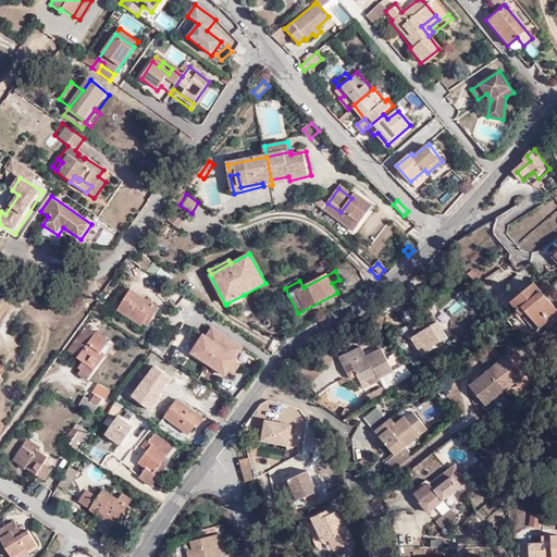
[(531,307),(549,325),(556,318),(556,297),(541,281),(519,300),(527,309),(531,307)]
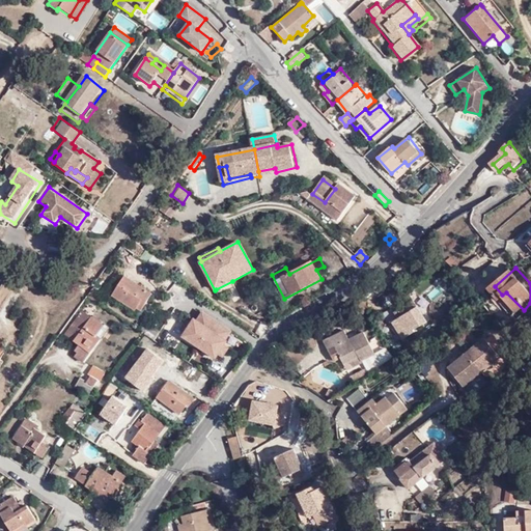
[(143,296),(147,299),(156,287),(130,269),(113,290),(137,306),(138,304),(143,296)]
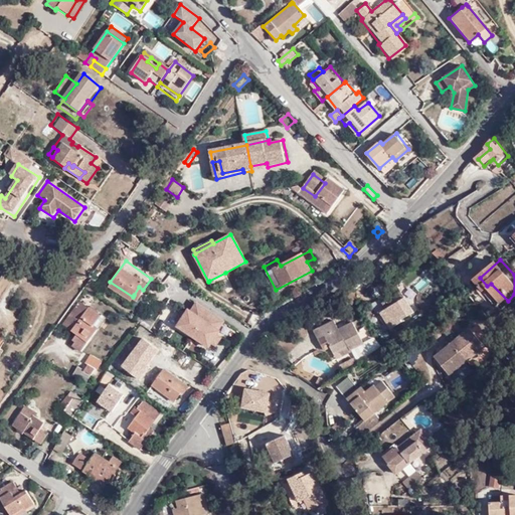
[(421,299),(439,283),(426,269),(408,285),(421,299)]
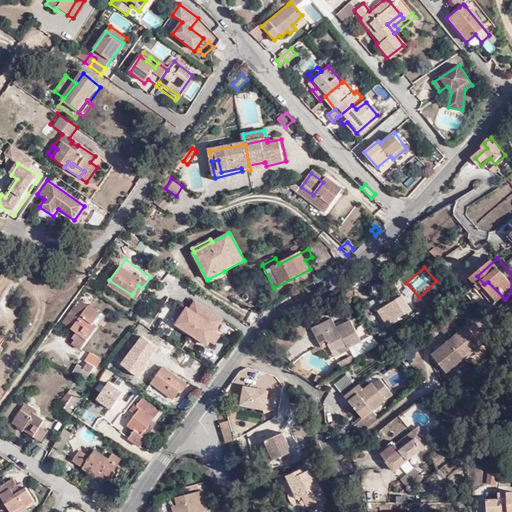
[(224,271),(208,279),(211,285),(227,277),(224,271)]
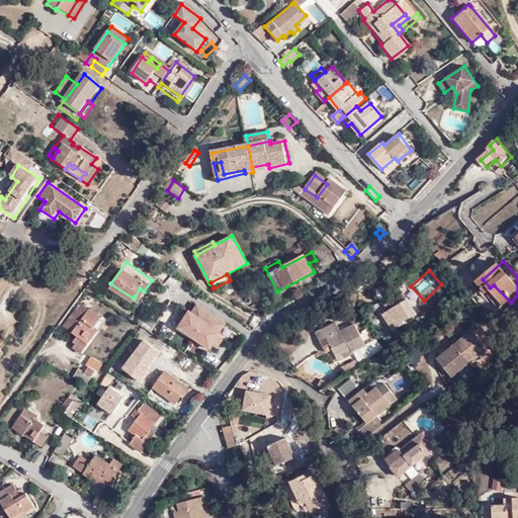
[(139,299),(144,291),(140,288),(135,296),(139,299)]
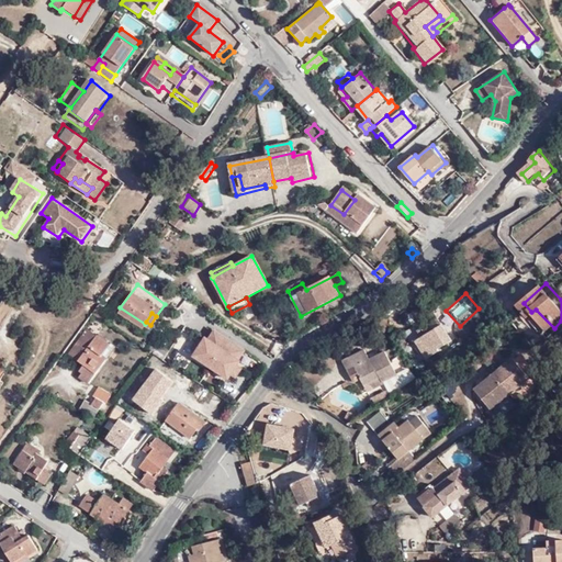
[(378,318),(374,321),(379,327),(383,323),(378,318)]
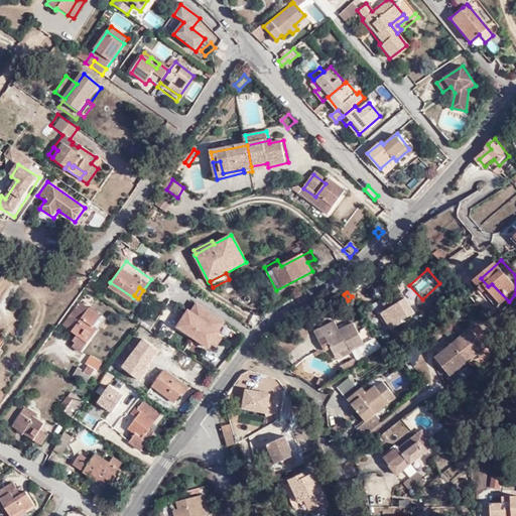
[(71,331),(89,308),(80,301),(62,324),(71,331)]
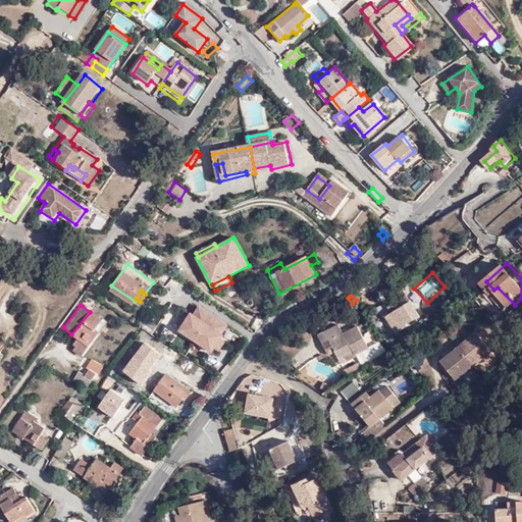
[(196,305),(176,336),(213,358),(232,326),(196,305)]
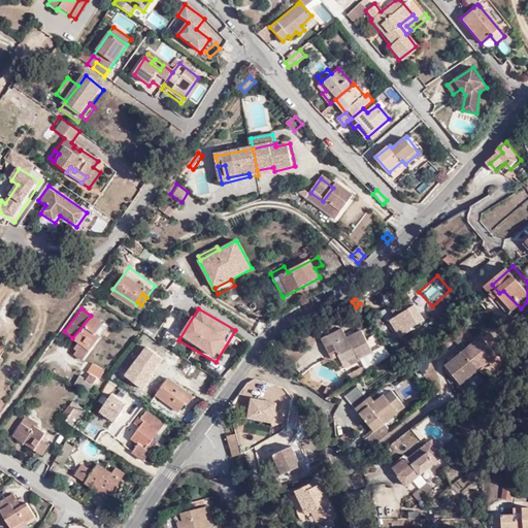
[(396,319),(391,323),(400,334),(404,338),(419,326),(405,310),(396,319)]
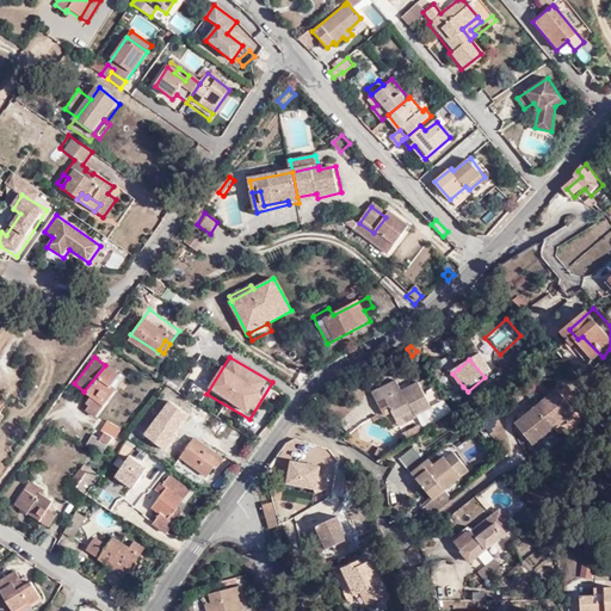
[(118,375),(105,365),(84,392),(90,396),(86,401),(88,403),(85,408),(94,415),(116,389),(110,386),(118,375)]
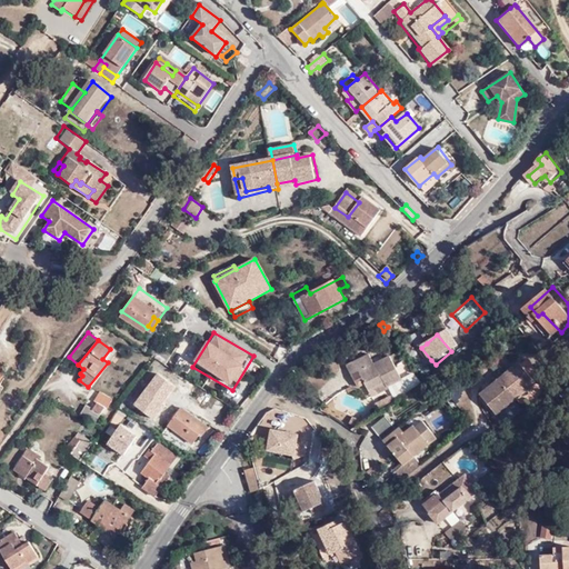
[(431,360),(421,348),(418,351),(428,362),(431,360)]
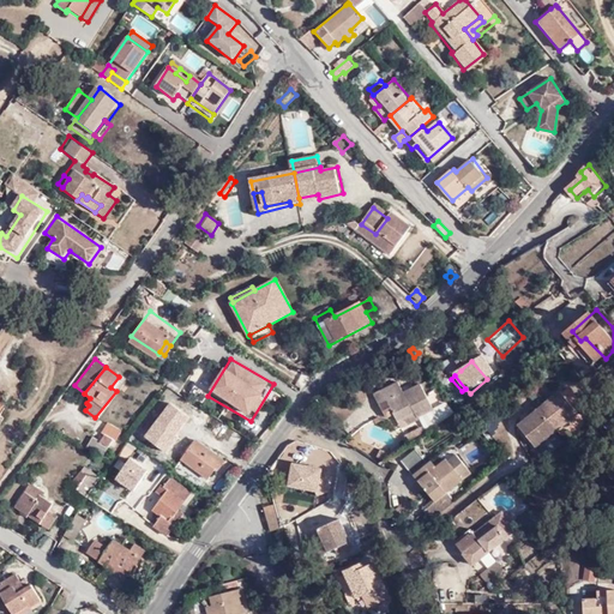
[(110,387),(116,391),(125,381),(119,377),(110,387)]
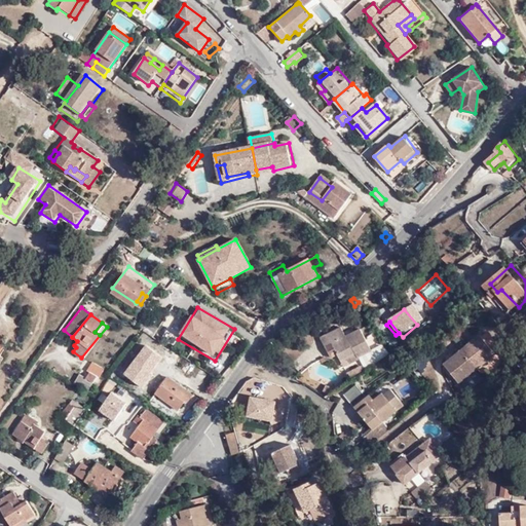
[(354,351),(358,357),(371,348),(361,328),(345,335),(340,326),(320,337),(326,346),(332,343),(338,354),(341,360),(354,351)]
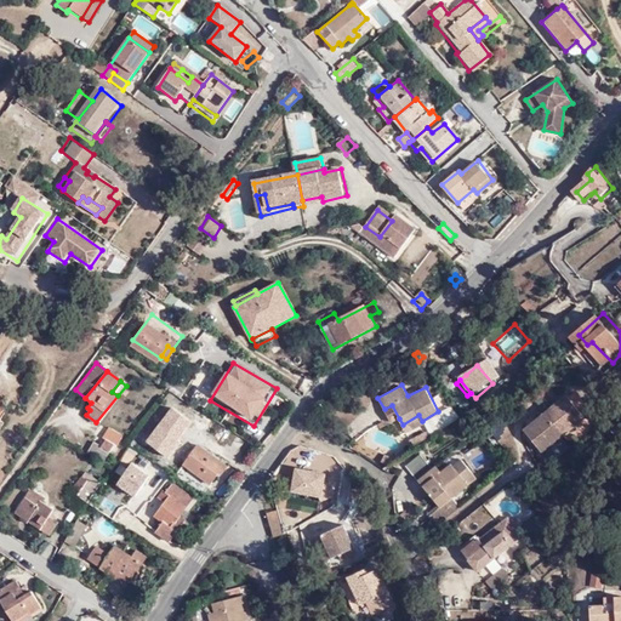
[(587,398),(580,389),(573,396),(580,404),(587,398)]
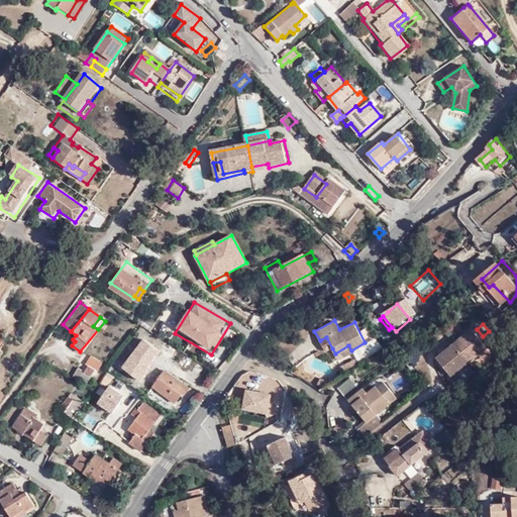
[(469,333),(433,360),(447,378),(483,350),(469,333)]
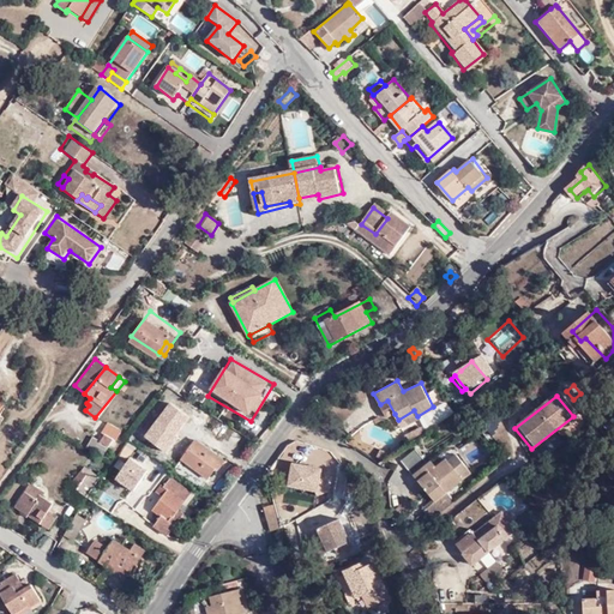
[(395,414),(387,401),(380,404),(387,417),(395,414)]
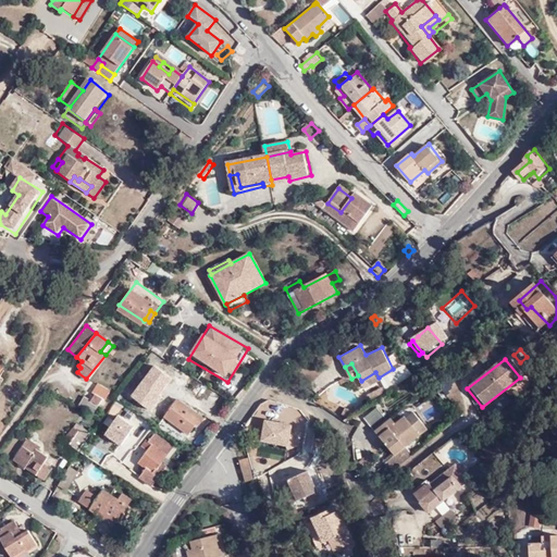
[(159,396),(170,381),(157,372),(146,386),(159,396)]
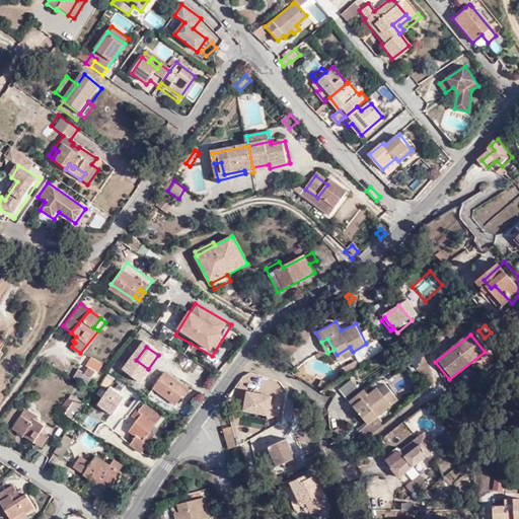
[(354,354),(353,352),(350,347),(337,355),(340,362),(354,354)]
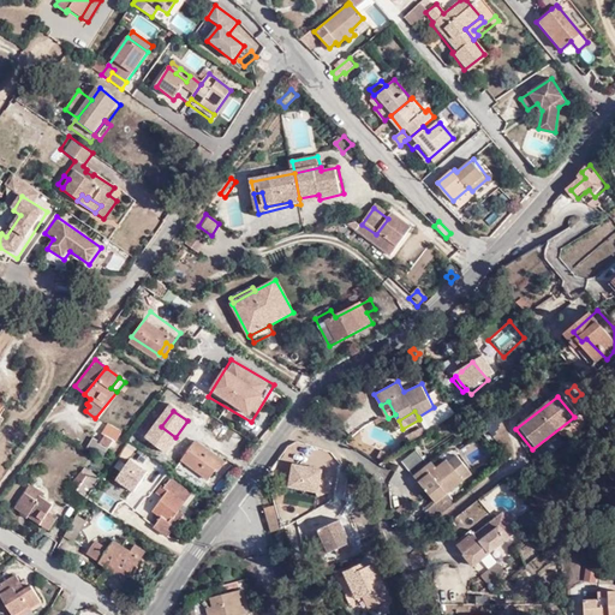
[(103,434),(106,436),(115,442),(117,443),(124,434),(111,424),(103,434)]
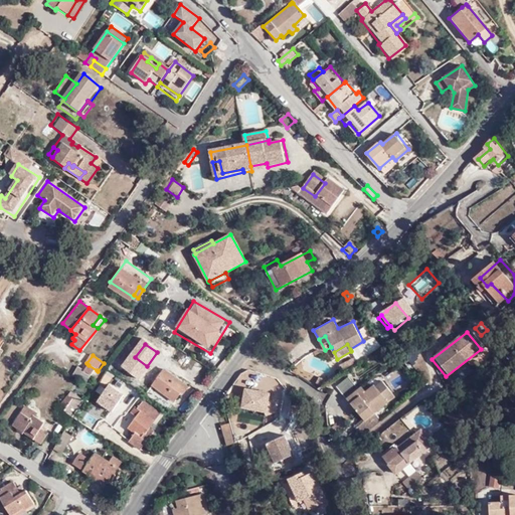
[(354,357),(340,367),(343,372),(357,363),(354,357)]
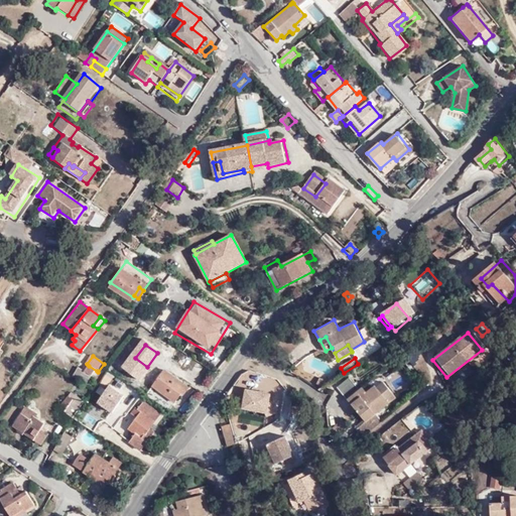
[(448,377),(454,384),(475,371),(470,364),(448,377)]
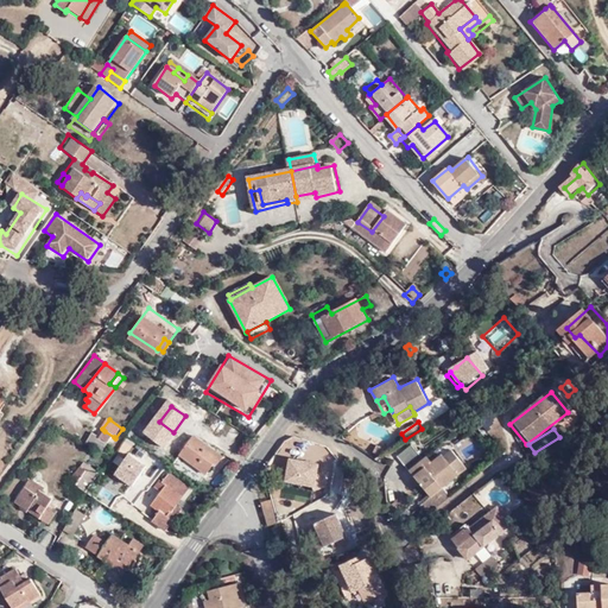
[(101,455),(114,437),(105,431),(101,437),(95,432),(87,445),(101,455)]
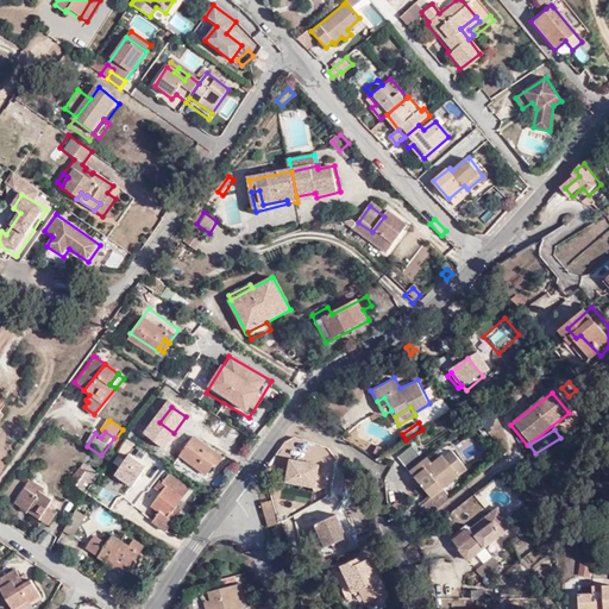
[(218,466),(223,459),(195,438),(182,456),(206,476),(215,464),(218,466)]
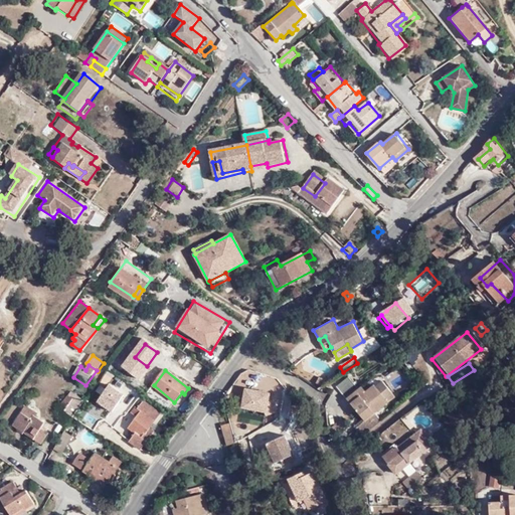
[(109,392),(119,379),(108,371),(99,384),(109,392)]
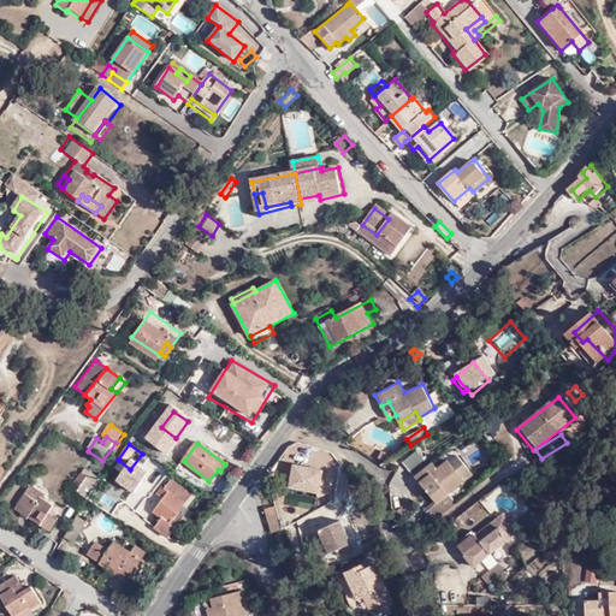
[(418,451),(403,461),(413,474),(427,465),(418,451)]
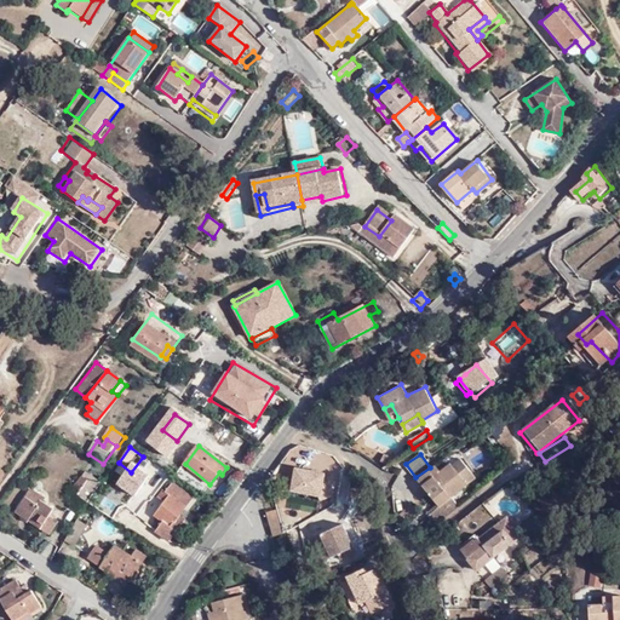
[(441,509),(452,499),(468,486),(455,470),(458,466),(454,463),(442,472),(436,468),(419,482),(438,506),(441,509)]
